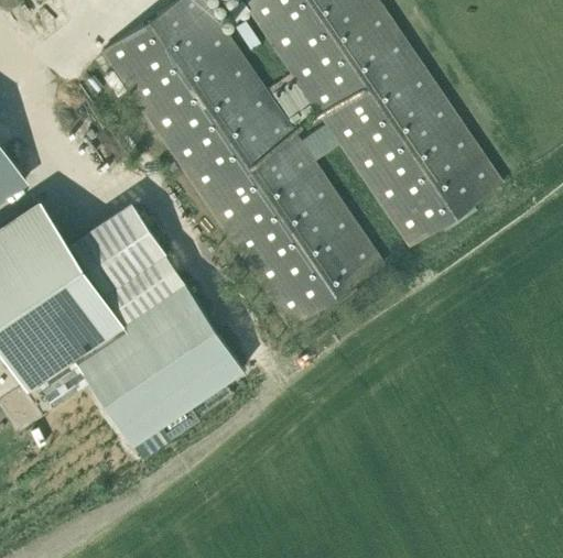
[(184,0),(104,55),(291,331),(385,267),(203,0),(239,0),(410,250),(504,186),(376,0),(184,0)]
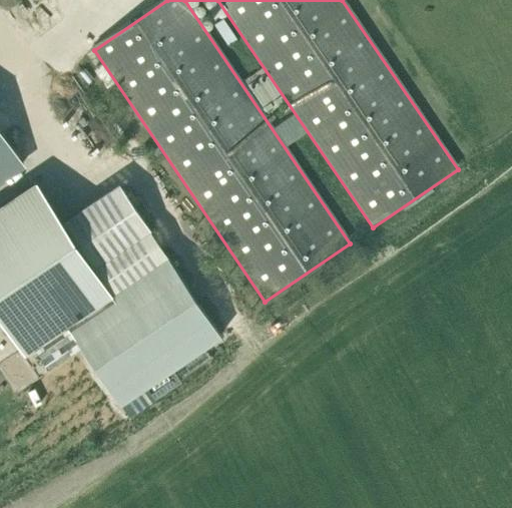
[(237,42),(223,22),(214,28),(228,48),(237,42)]
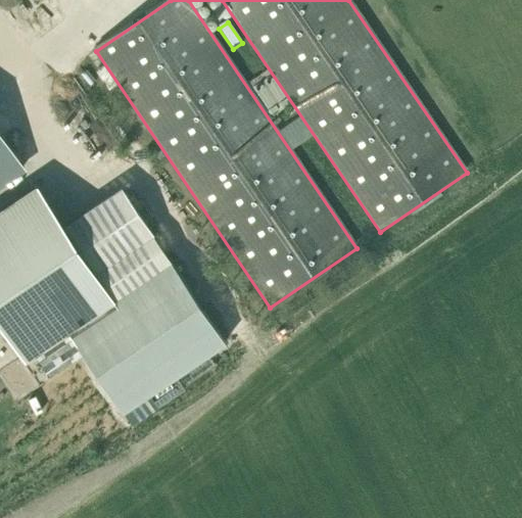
[(119,87),(106,69),(96,76),(109,93),(119,87)]
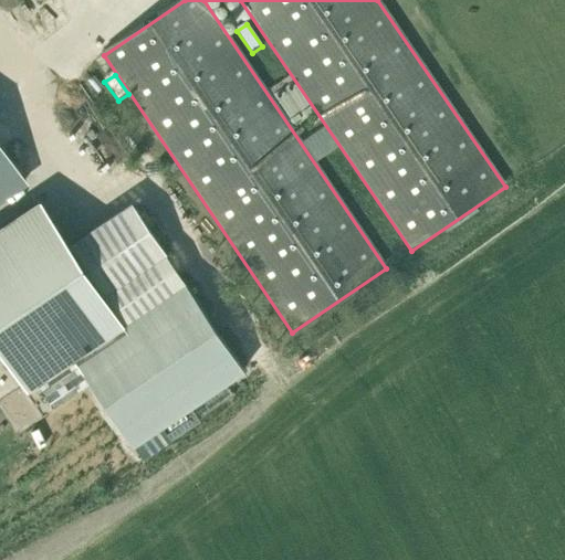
[(0,202),(20,189),(27,185),(0,145),(0,202)]
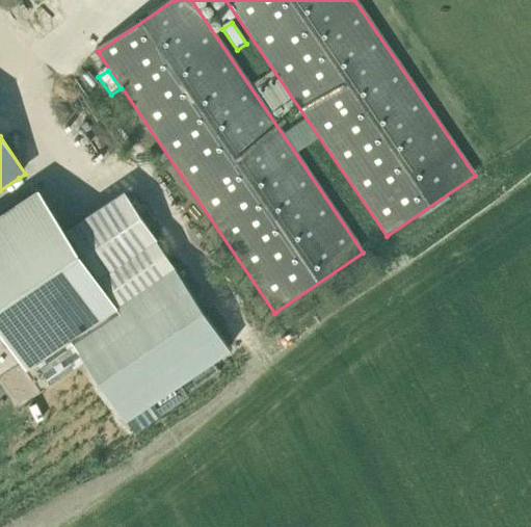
[(36,191),(0,215),(0,330),(26,368),(70,339),(126,423),(152,405),(160,418),(188,399),(179,386),(231,351),(129,199),(107,213),(103,207),(64,232),(36,191)]
